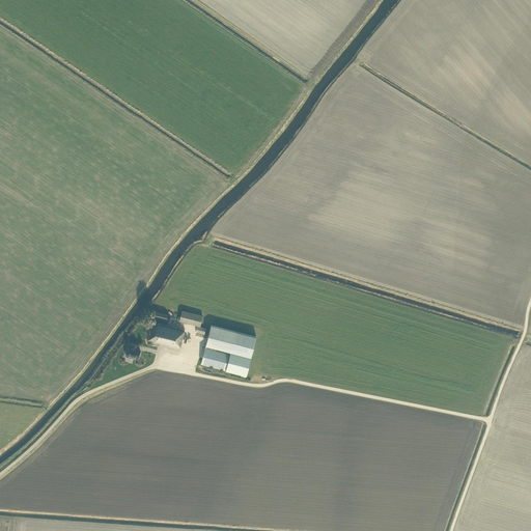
[(166,320),(168,314),(155,311),(154,317),(166,320)]
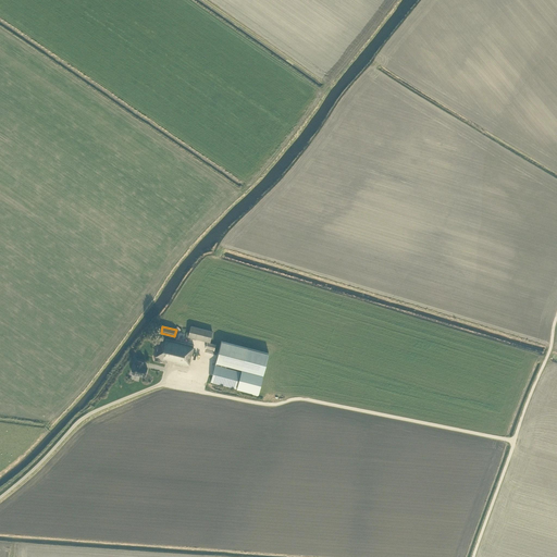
[(210,343),(212,332),(190,326),(188,337),(210,343)]
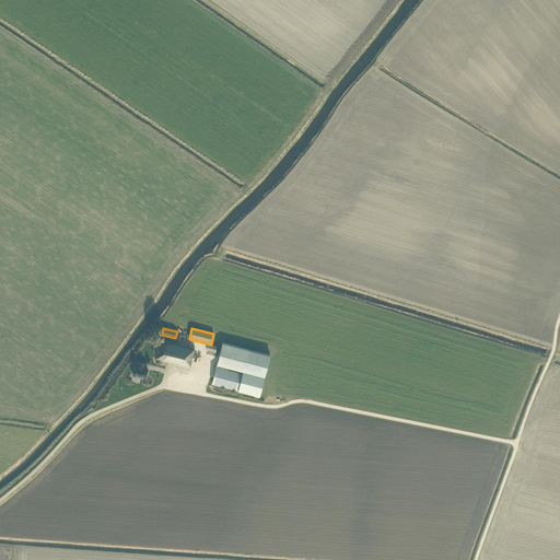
[(189,368),(195,348),(166,340),(165,343),(160,342),(156,359),(155,363),(161,364),(161,363),(167,364),(168,362),(189,368)]
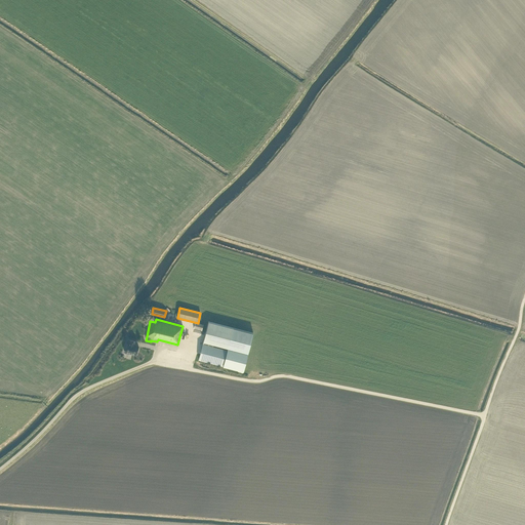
[(213,345),(227,348),(248,354),(253,333),(208,322),(199,360),(243,371),(247,356),(212,347),(213,345)]
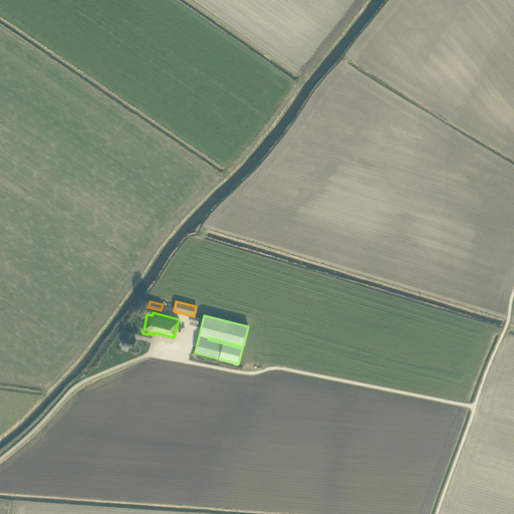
[(126,345),(134,347),(136,339),(132,338),(133,336),(133,334),(126,332),(125,336),(123,336),(121,344),(122,344),(122,346),(126,347),(126,345)]
